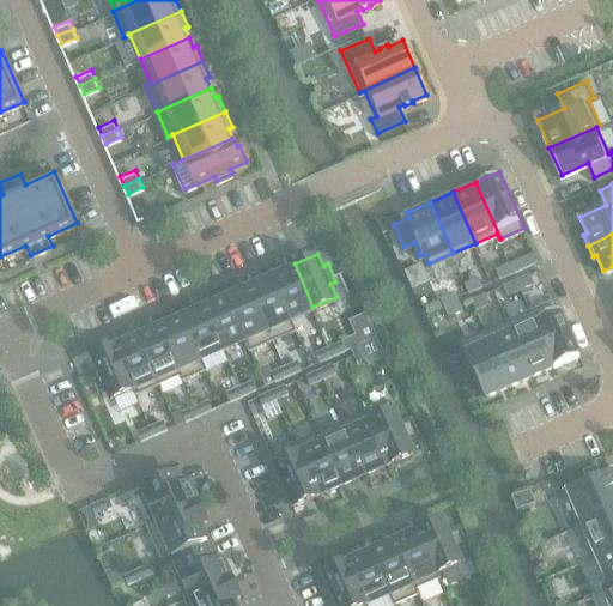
[(510,261),(514,271),(527,265),(523,255),(510,261)]
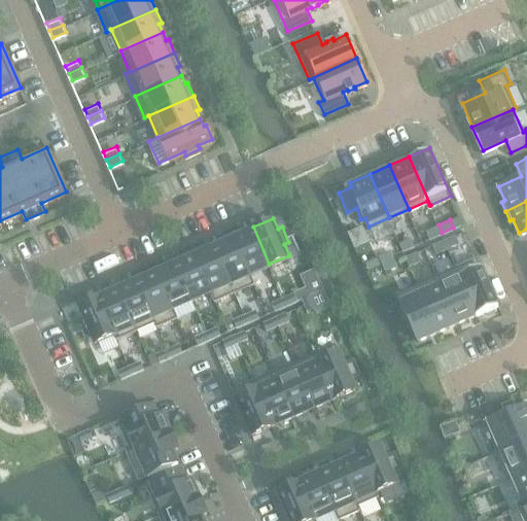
[(442,233),(438,224),(427,230),(430,238),(442,233)]
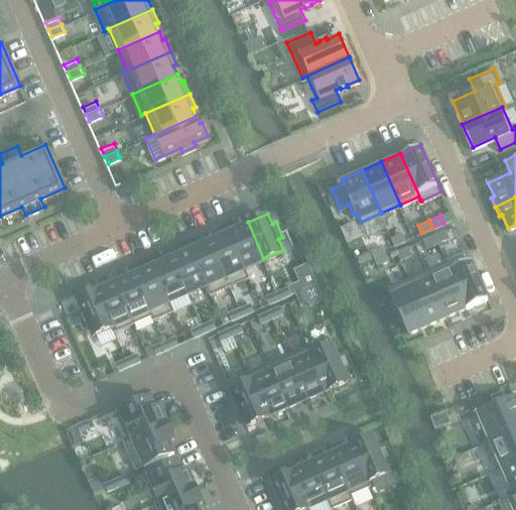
[(248,222),(229,231),(248,275),(249,275),(245,266),(263,258),(248,222)]
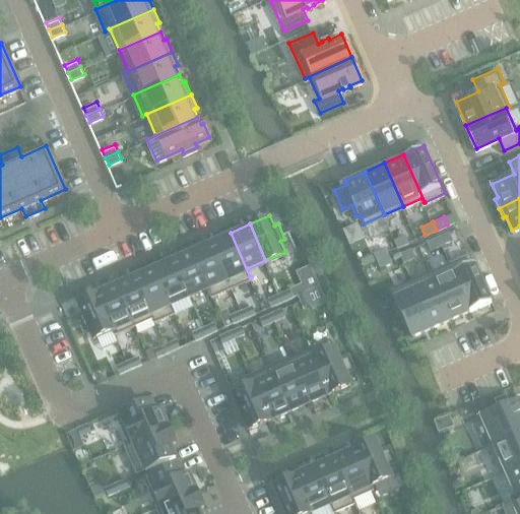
[(453,238),(450,230),(439,235),(442,243),(453,238)]
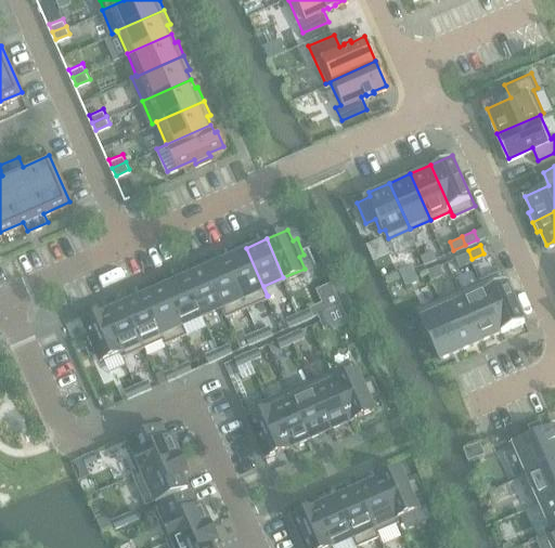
[(246,248),(226,257),(247,305),(267,296),(246,248)]
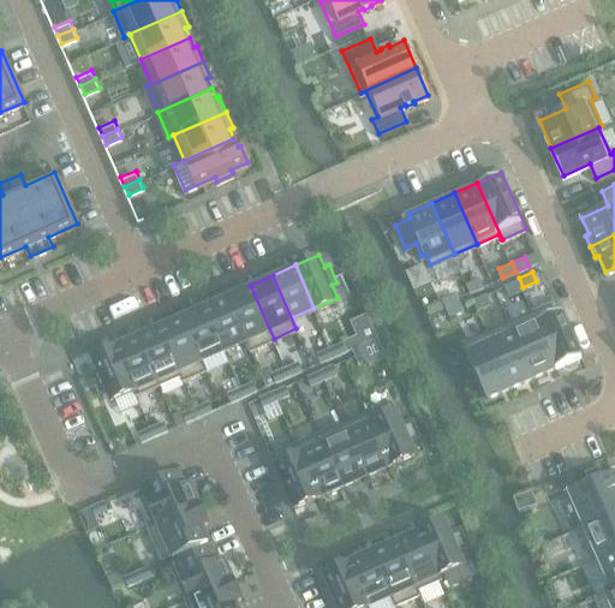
[(481,276),(467,282),(471,291),(484,285),(481,276)]
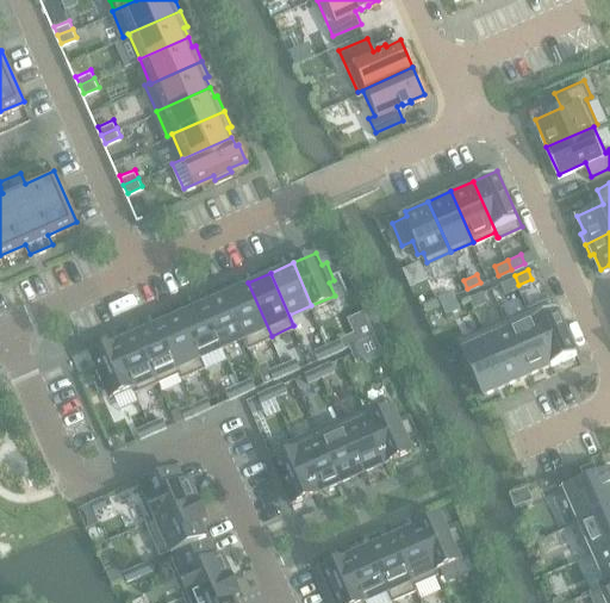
[(505,291),(518,285),(515,275),(502,281),(505,291)]
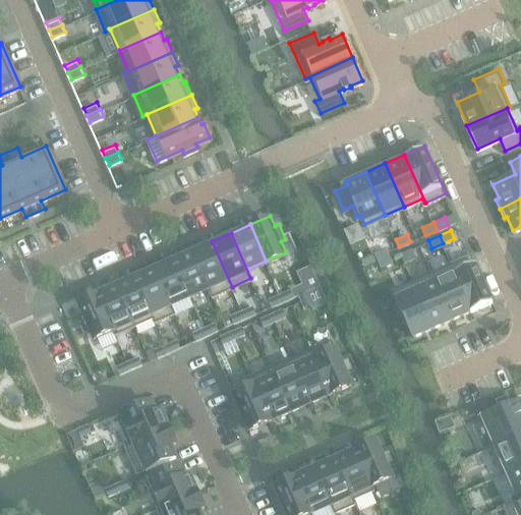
[(212,241),(192,249),(213,295),(232,287),(212,241)]
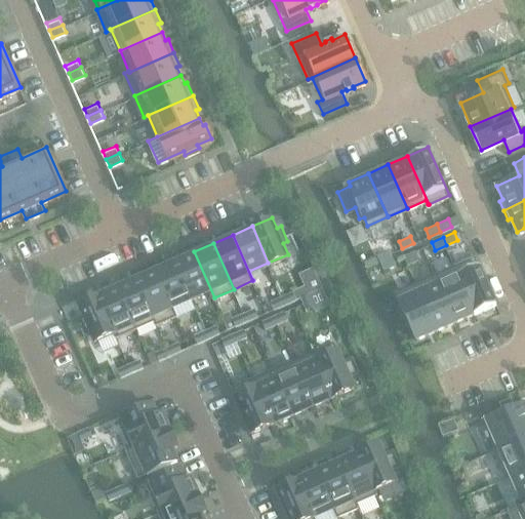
[(391,247),(379,252),(382,261),(395,255),(391,247)]
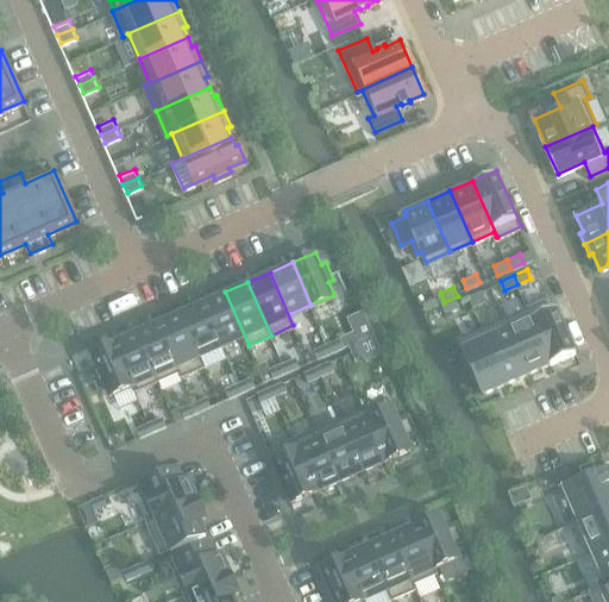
[(487,298),(482,289),(469,295),(473,303),(487,298)]
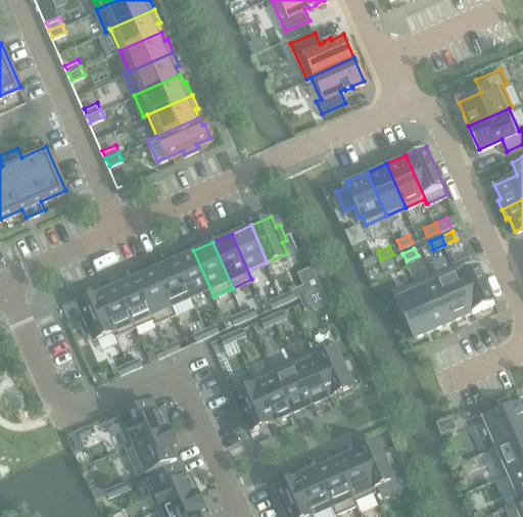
[(193,250),(175,259),(191,295),(208,287),(212,296),(214,296),(193,250)]
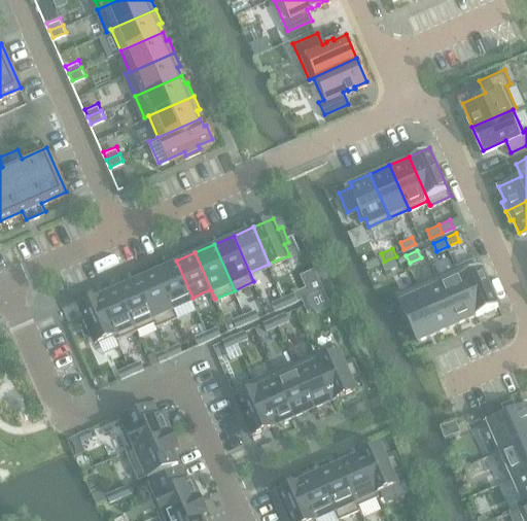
[(477,254),(456,264),(478,312),(498,303),(477,254)]
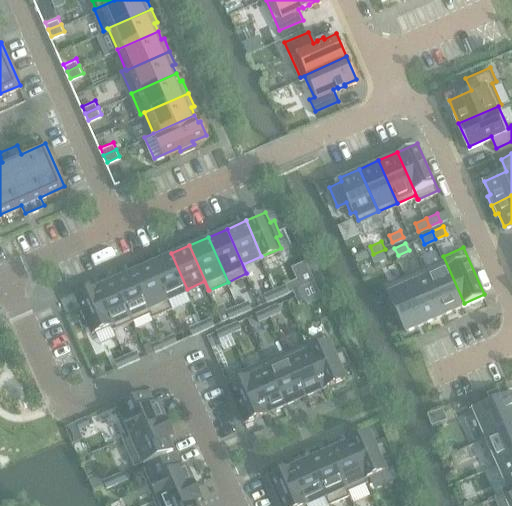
[(385,249),(373,254),(377,261),(388,256),(385,249)]
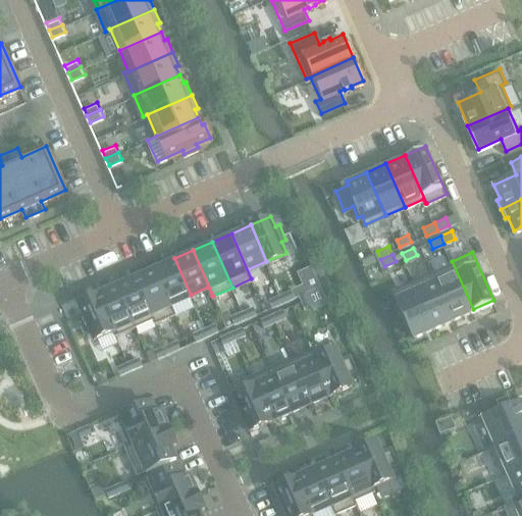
[(174,258),(155,266),(175,312),(176,312),(172,303),(191,295),(174,258)]
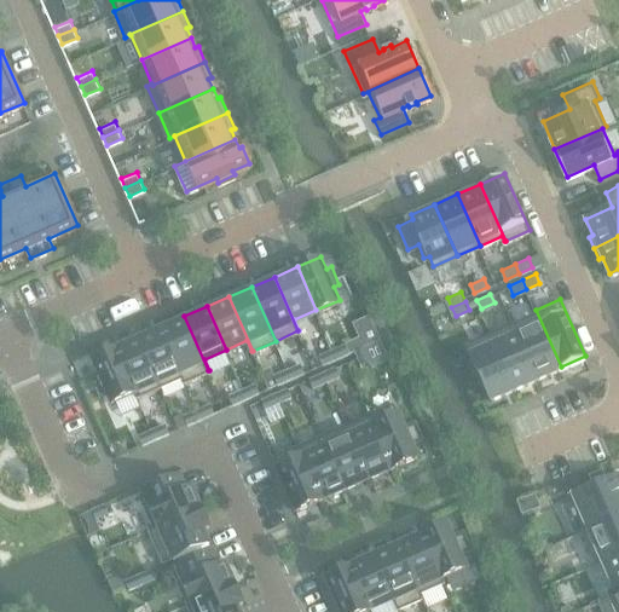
[(536,310),(513,319),(538,376),(559,368),(561,367),(536,310)]
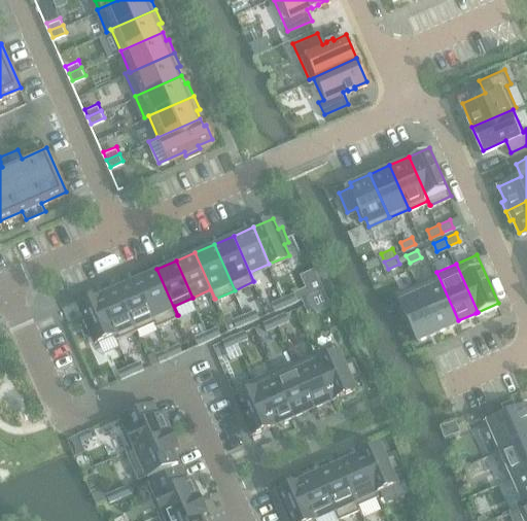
[(156,269),(137,278),(157,324),(177,315),(156,269)]
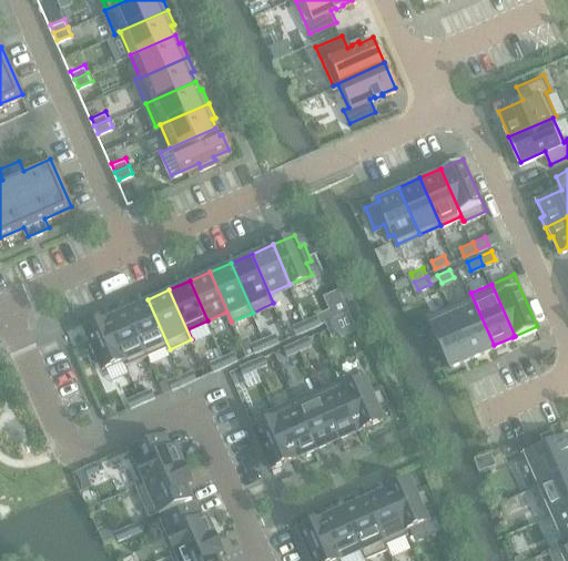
[(470,293),(450,303),(473,354),(494,345),(470,293)]
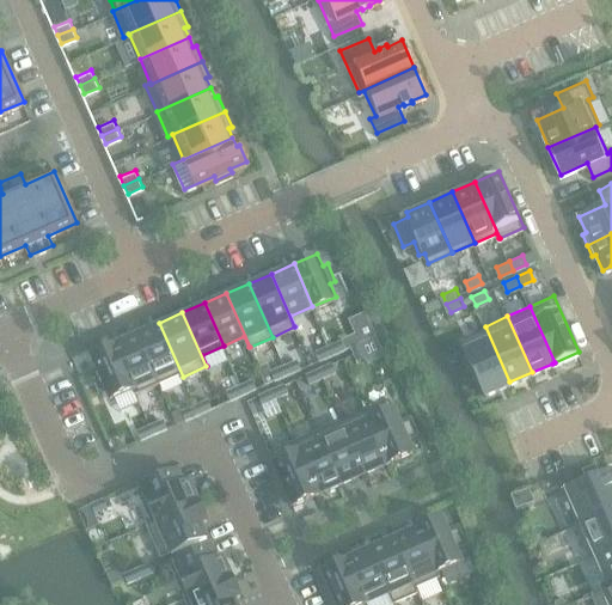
[(159,323),(138,332),(159,380),(179,372),(182,377),(183,377),(159,323)]
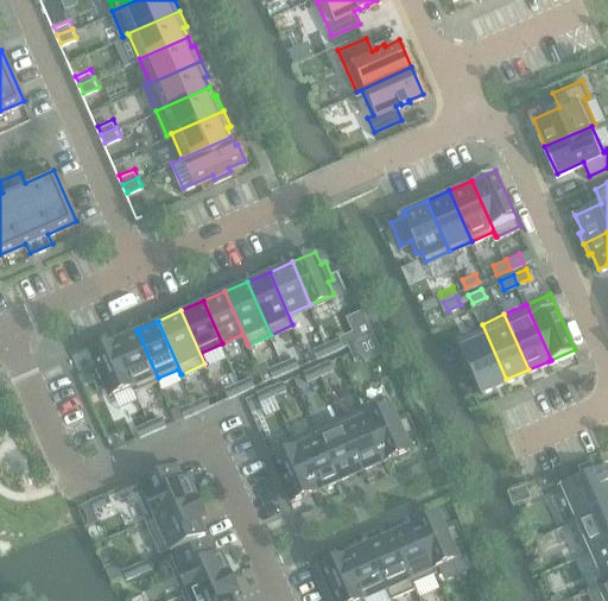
[(482,324),(458,335),(482,390),(506,379),(482,324)]
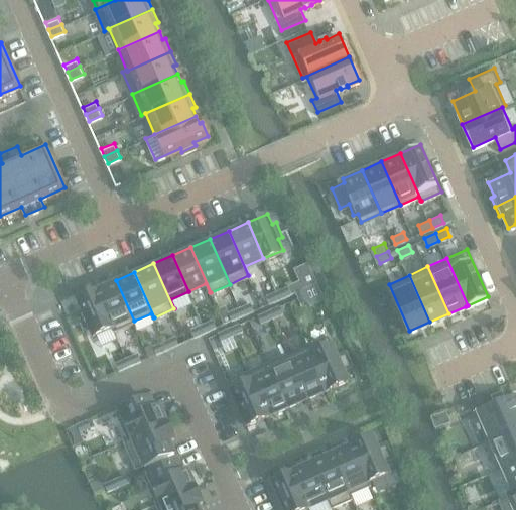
[(116,280),(97,288),(113,325),(115,330),(134,321),(116,280)]
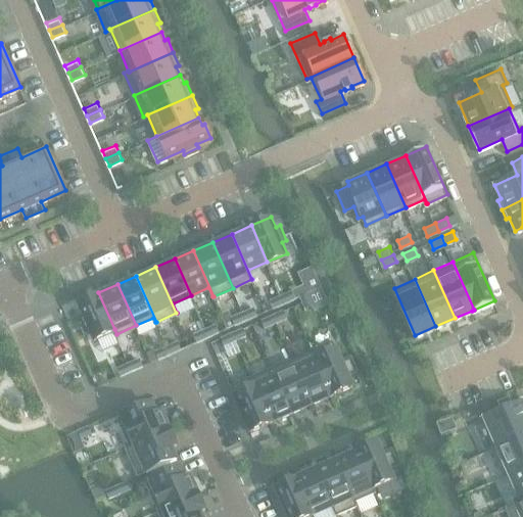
[(284,300),(286,299),(295,295),(292,288),(281,293),(284,300)]
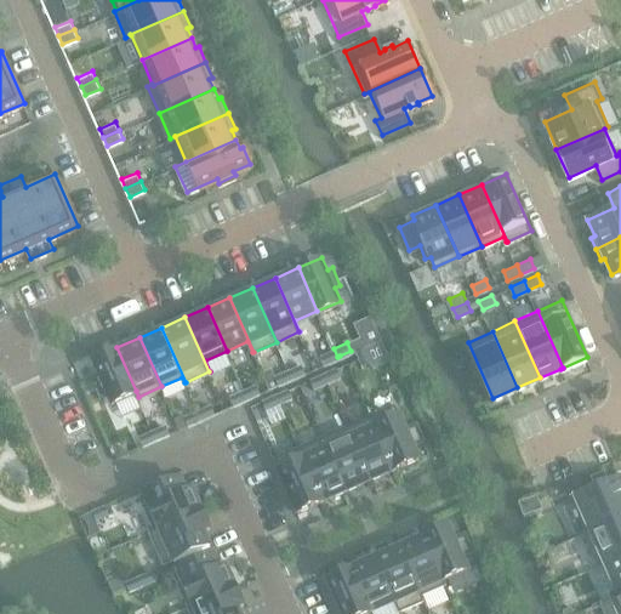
[(365,345),(355,348),(362,363),(371,358),(365,345)]
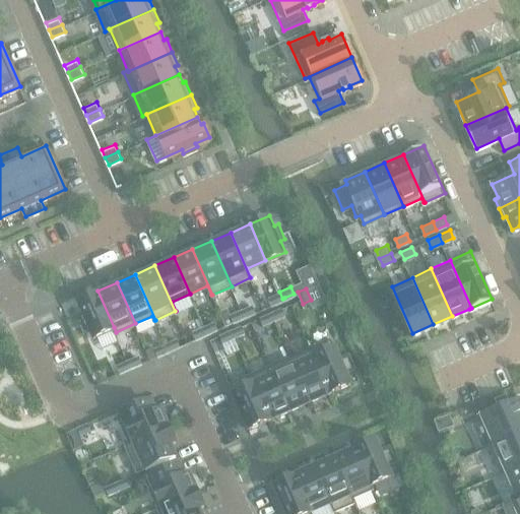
[(98,291),(78,300),(82,310),(78,312),(84,327),(89,325),(93,336),(98,334),(103,345),(119,338),(116,332),(114,327),(98,291)]
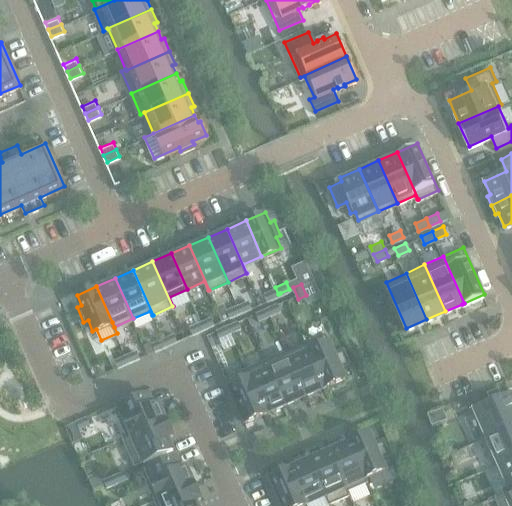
[(275,287),(263,292),(267,299),(278,294),(275,287)]
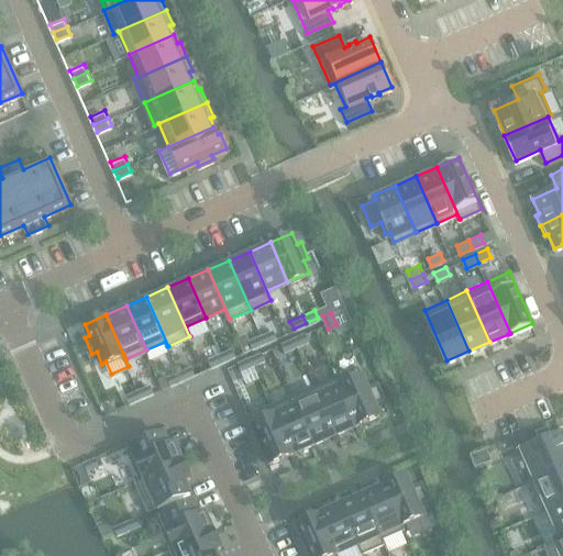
[(265,342),(277,336),(273,327),(261,333),(265,342)]
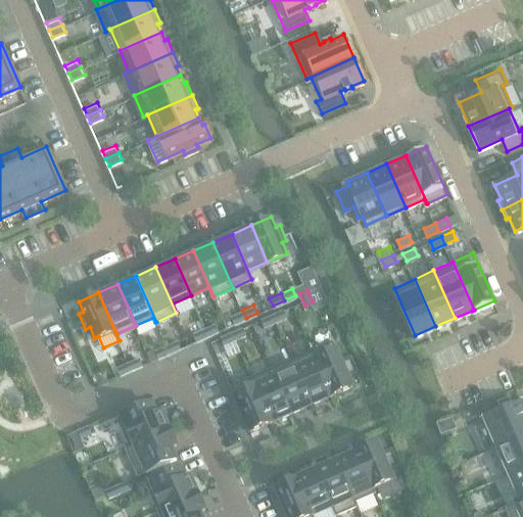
[(273,313),(276,320),(287,315),(284,308),(273,313)]
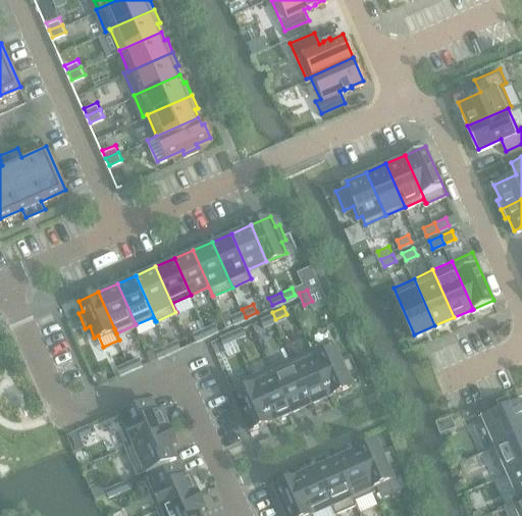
[(233,322),(244,317),(246,317),(242,309),(230,314),(233,322)]
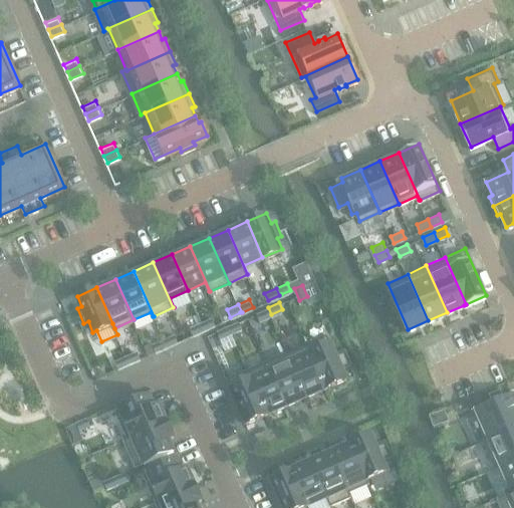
[(271,314),(268,307),(256,312),(260,319),(271,314)]
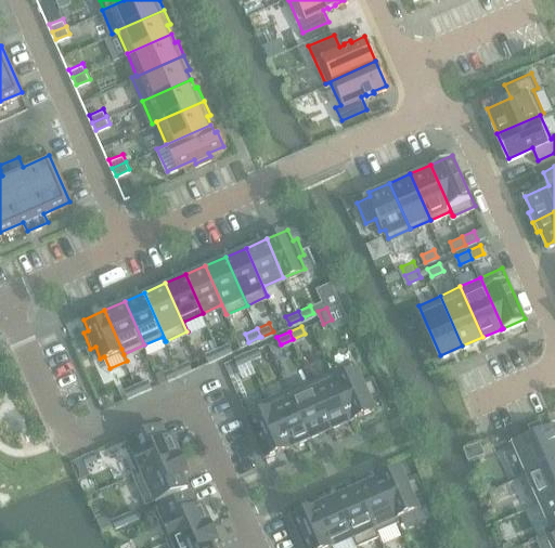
[(220,354),(232,349),(229,341),(217,347),(220,354)]
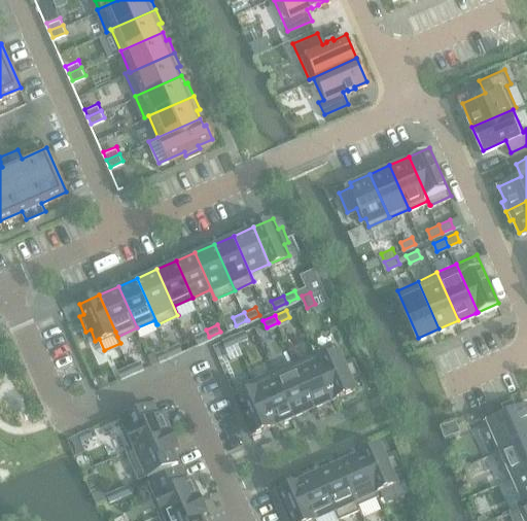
[(237,341),(248,336),(245,327),(234,333),(237,341)]
